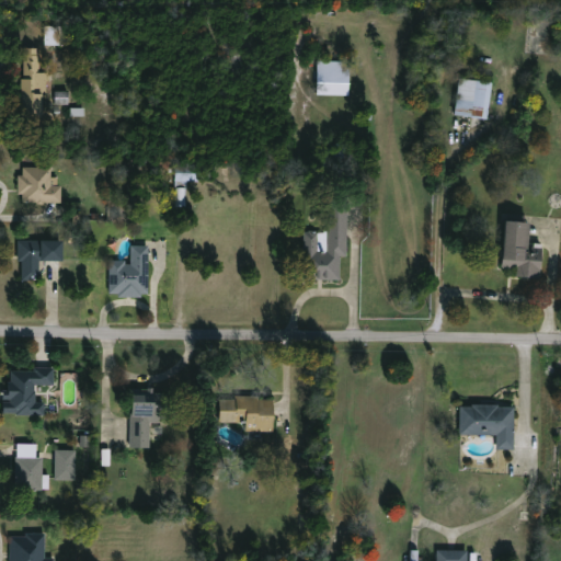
[(46,45),(46,26),(61,26),(61,45),(46,45)]
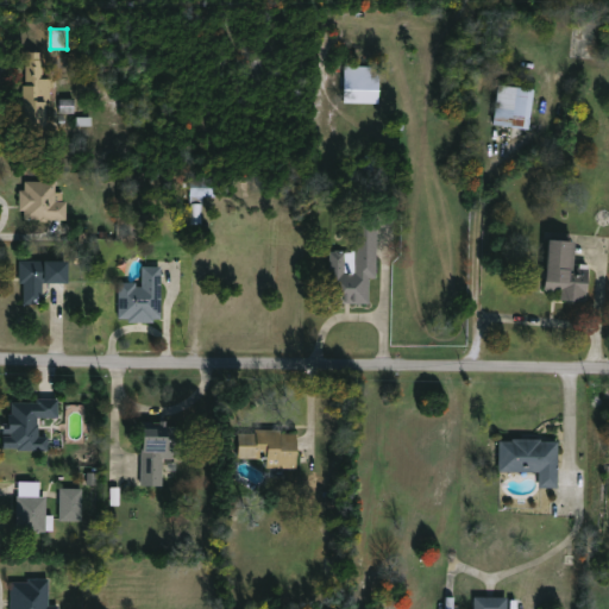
[(49,79),(49,127),(25,127),(25,51),(44,52),(44,79),(49,79)]
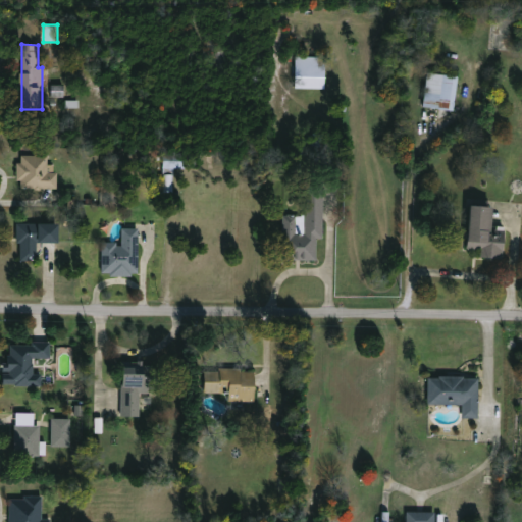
[(325,52),(325,89),(296,89),(296,52),(325,52)]
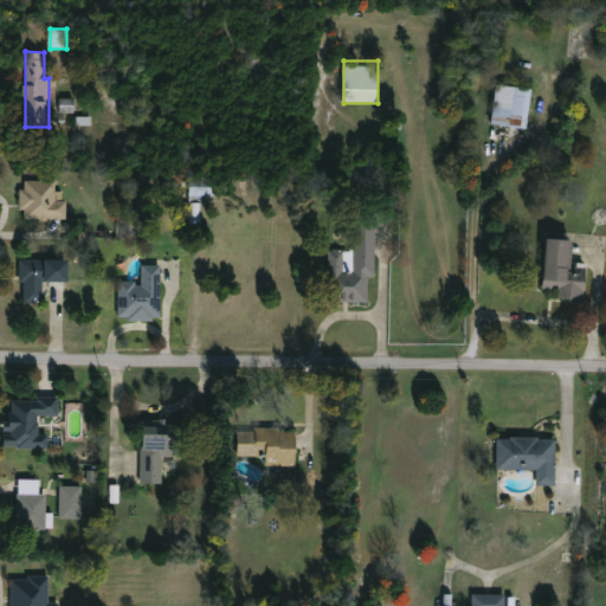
[(529,90),(524,129),(487,126),(491,85),(529,90)]
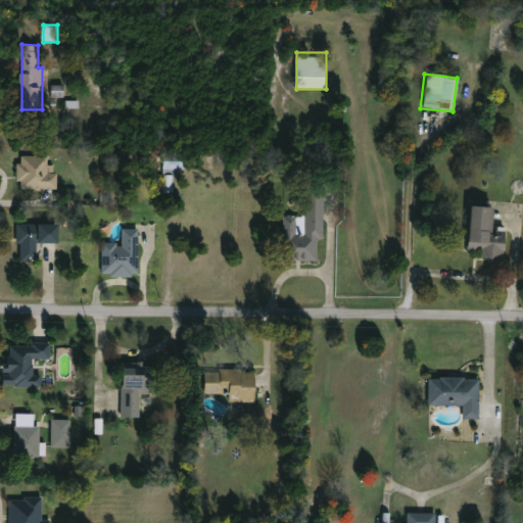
[(50,97),(62,97),(62,85),(51,85),(50,97)]
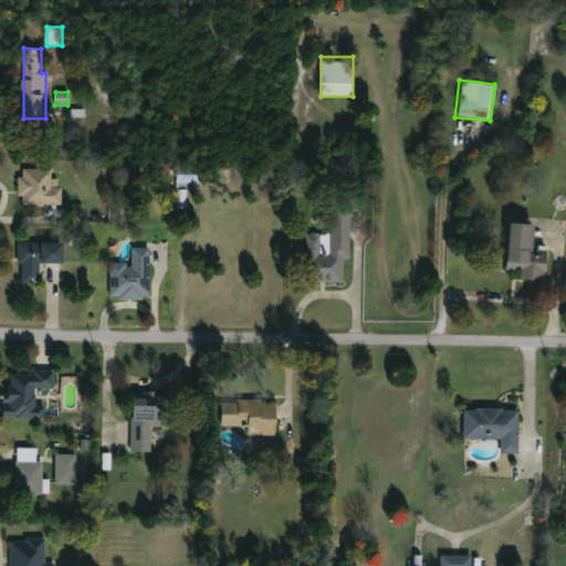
[(202,184),(189,184),(189,208),(178,208),(178,166),(202,165),(202,184)]
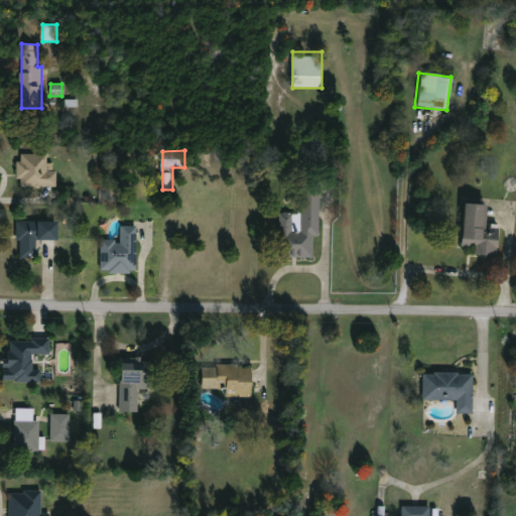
[(58,184),(22,184),(22,152),(49,152),(49,169),(58,169),(58,184)]
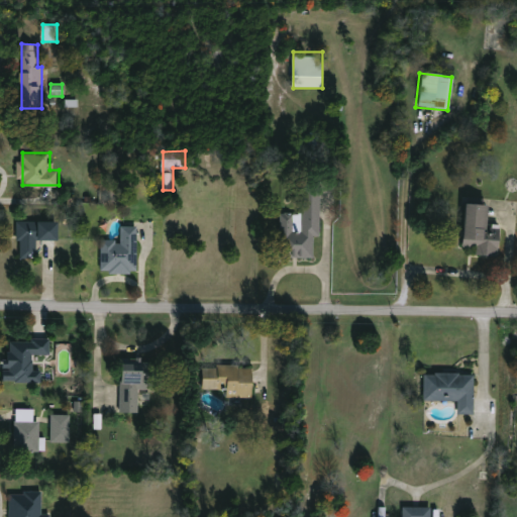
[(322,189),(321,235),(316,234),(316,255),(288,255),(288,234),(283,233),(283,211),(304,212),(304,189),(322,189)]
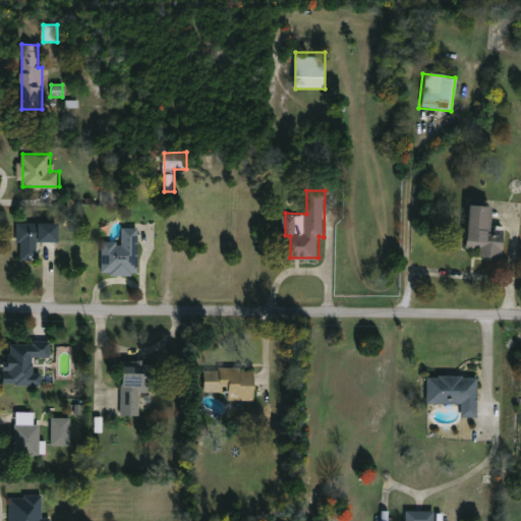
[(464,204),(486,206),(485,228),(500,229),(498,254),(473,252),(474,247),(462,246),(464,204)]
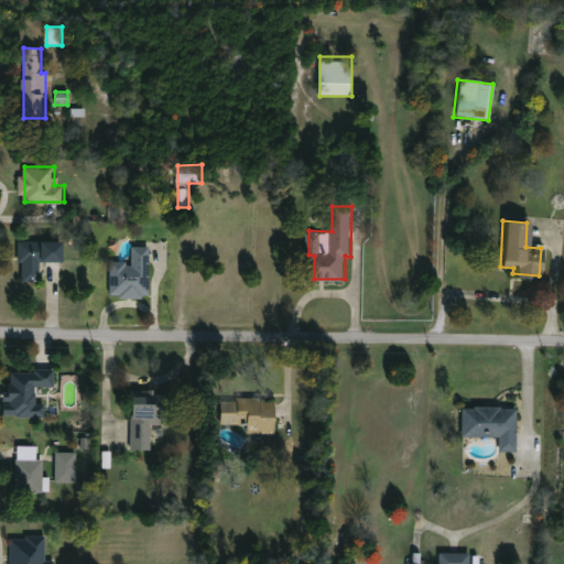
[(43,240),(43,280),(24,280),(24,261),(20,261),(20,240),(43,240)]
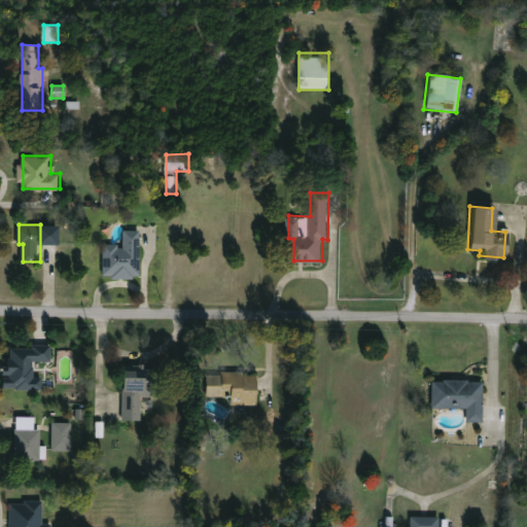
[(62,224),(62,243),(42,242),(42,224),(62,224)]
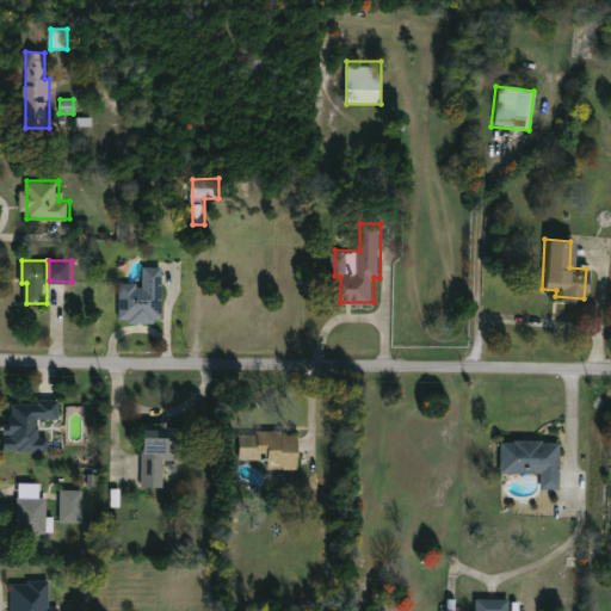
[(165,266),(165,318),(122,318),(122,282),(144,282),(144,266),(165,266)]
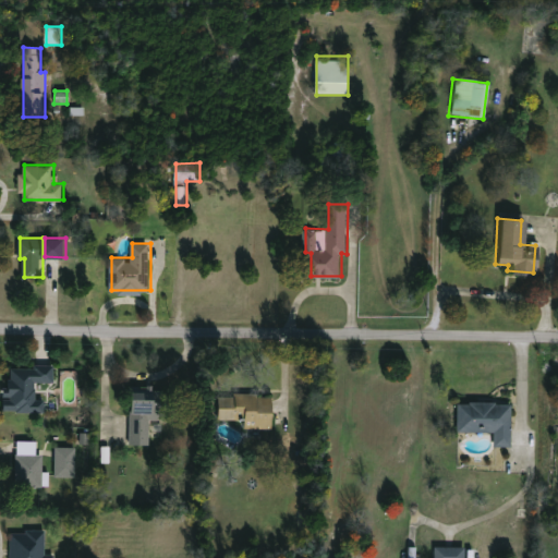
[(12,366),(57,367),(57,411),(11,411),(11,409),(2,409),(2,386),(12,386),(12,366)]
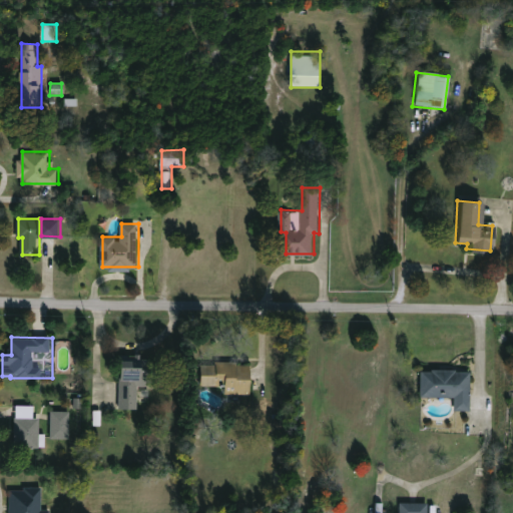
[(124,360),(155,361),(154,385),(140,385),(139,409),(122,408),(124,360)]
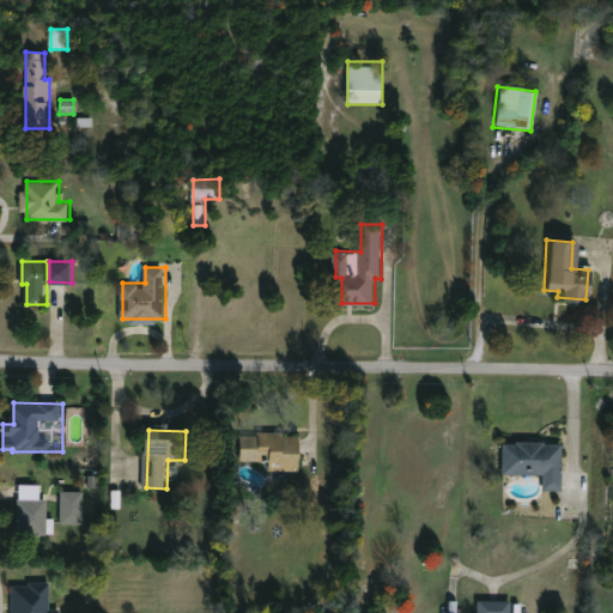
[(243,436),(302,437),(301,469),(271,469),(272,460),(242,460),(243,436)]
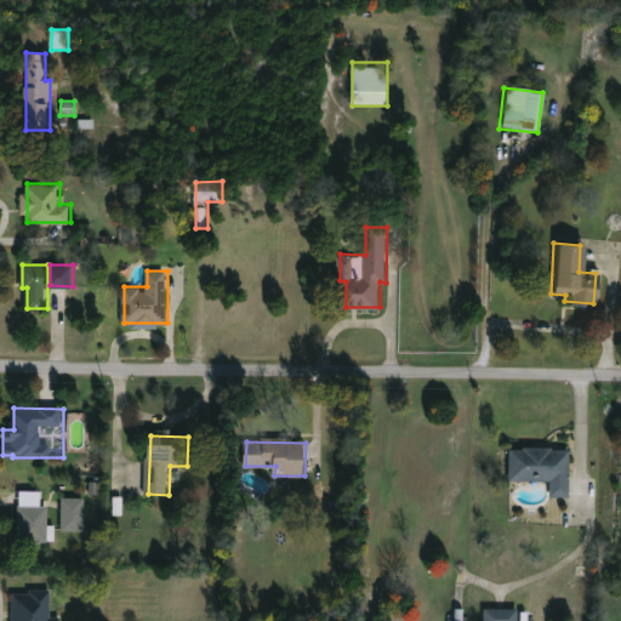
[(505,448),(565,449),(565,496),(547,496),(547,479),(503,479),(505,448)]
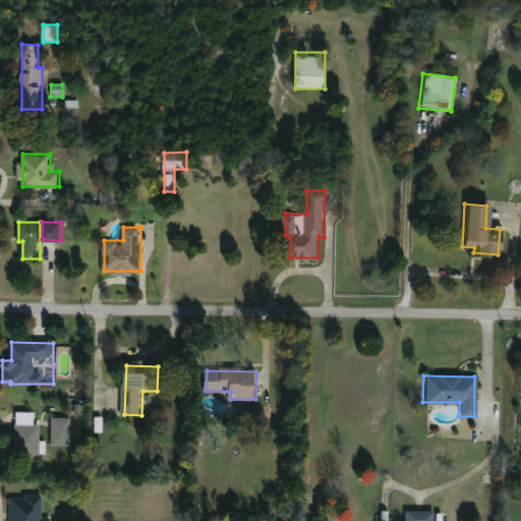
[(54,417),(73,417),(72,445),(54,445),(54,417)]
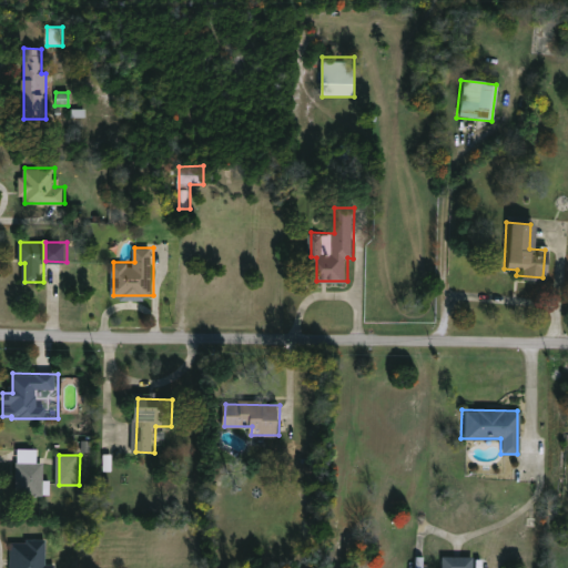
[(18,462),(46,463),(46,495),(18,495),(18,462)]
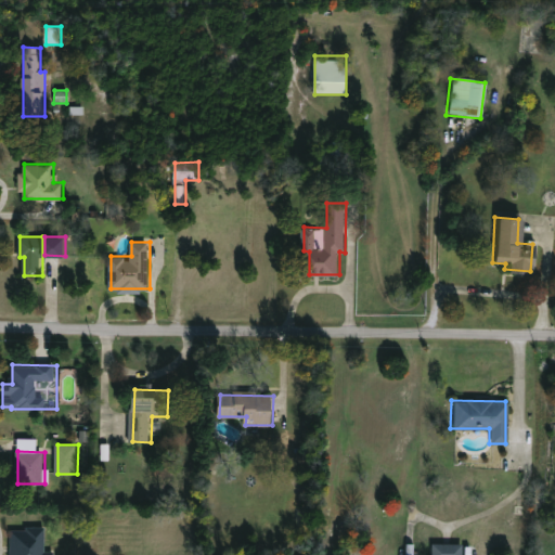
[(12,554),(12,528),(47,529),(47,551),(56,551),(56,554),(12,554)]
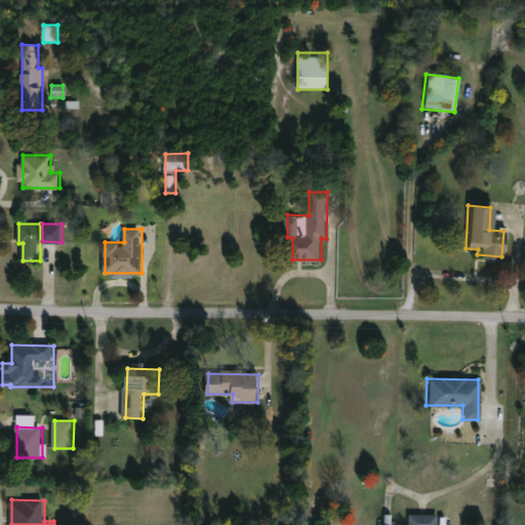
[(406,524),(406,513),(435,514),(435,524),(406,524)]
